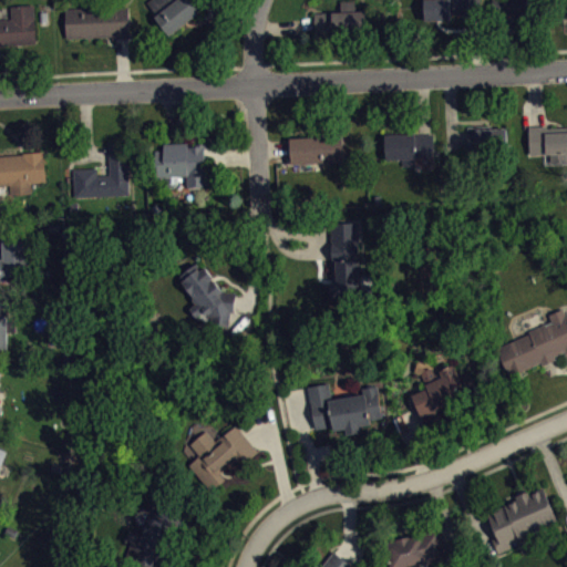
[(168,34),(198,11),(196,7),(204,0),(174,0),(154,16),(168,34)]
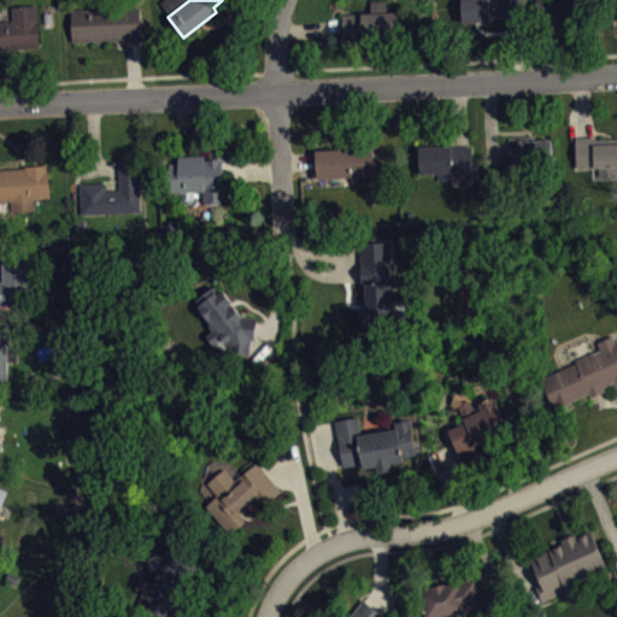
[(344,13),(371,11),(371,1),(387,0),(388,11),(399,11),(400,31),(344,34),(344,22),(344,13)]
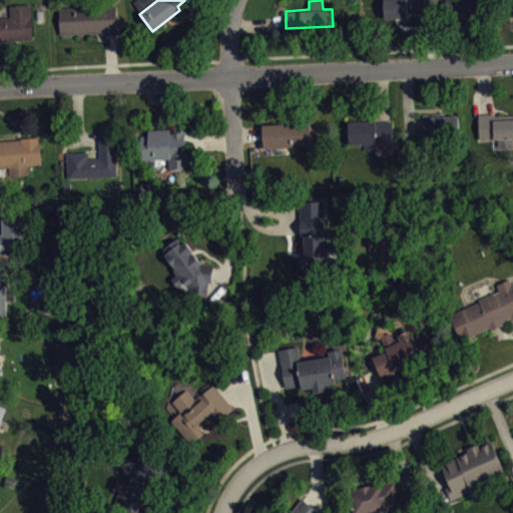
[(384,0),(385,19),(408,18),(408,12),(417,11),(417,13),(426,13),(435,13),(435,0),(384,0)]
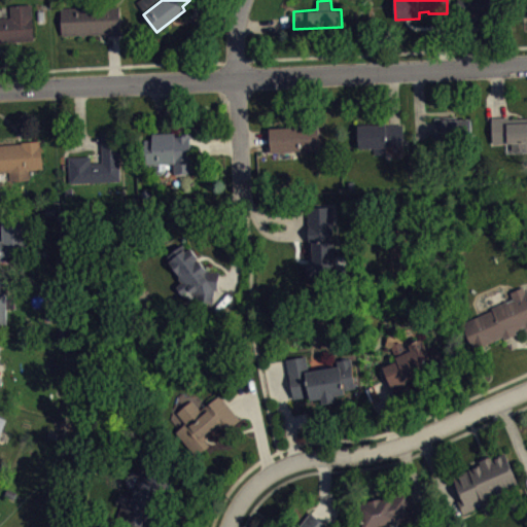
[(458,0),(459,20),(468,20),(479,20),(479,16),(514,15),(513,0),(458,0)]
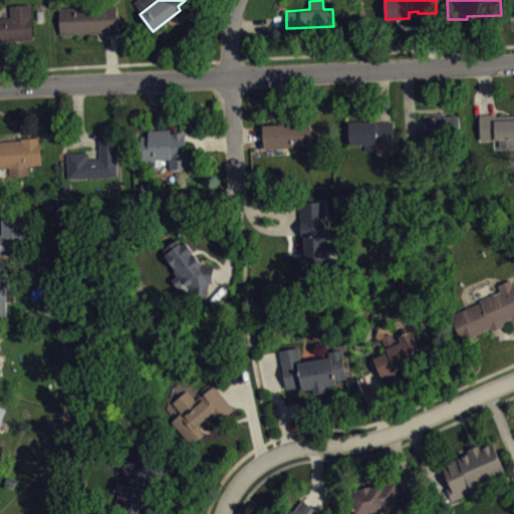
[(31,4),(33,39),(0,40),(0,16),(11,16),(11,5),(31,4)]
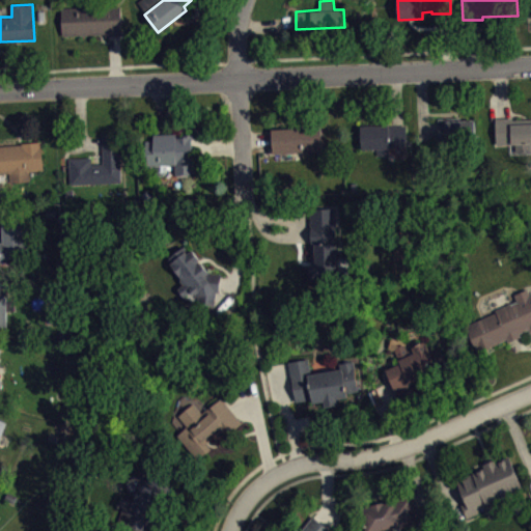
[(61,7),(120,5),(121,35),(113,35),(106,35),(105,33),(62,34),(61,7)]
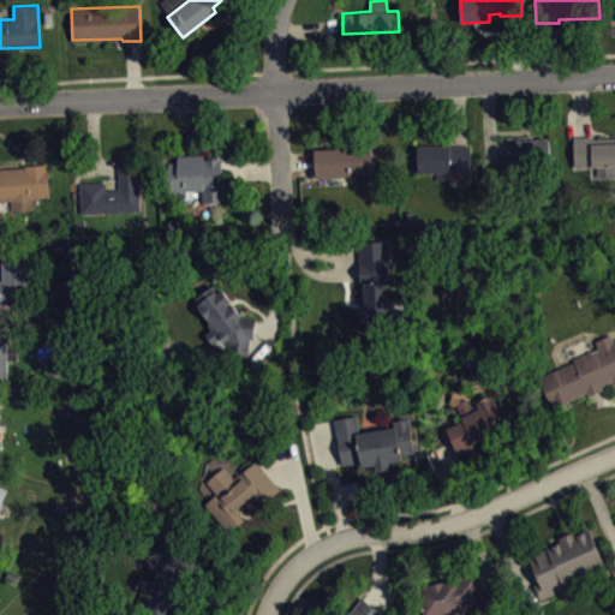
[(507,137),(535,135),(535,139),(549,138),(551,167),(509,169),(507,148),(507,137)]
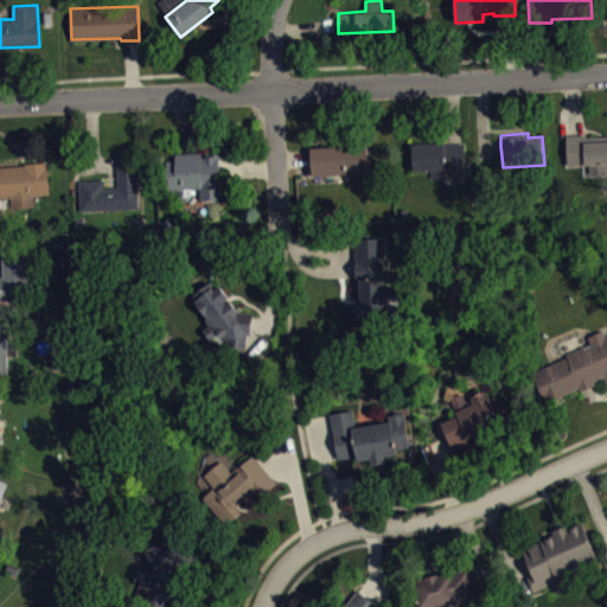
[(567,135),(575,134),(587,134),(587,142),(606,140),(606,172),(590,173),(589,165),(568,166),(567,135)]
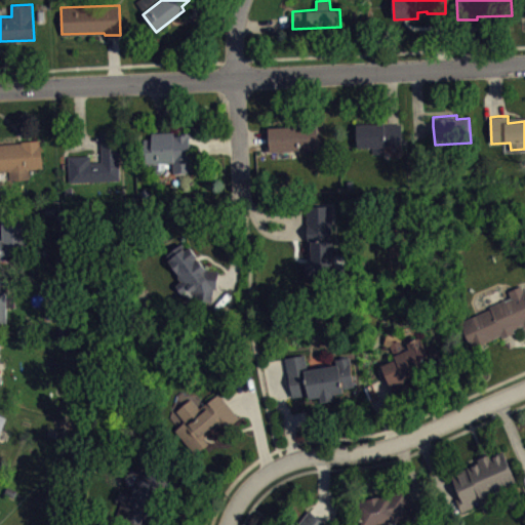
[(270,152),(318,149),(317,122),(298,123),(298,126),(269,128),(269,136),(270,152)]
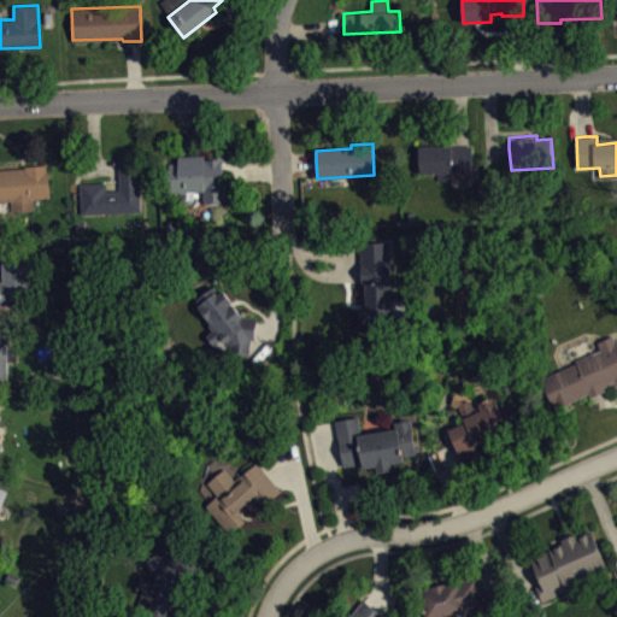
[(418,147),(421,174),(472,171),(471,145),(462,145),(418,147)]
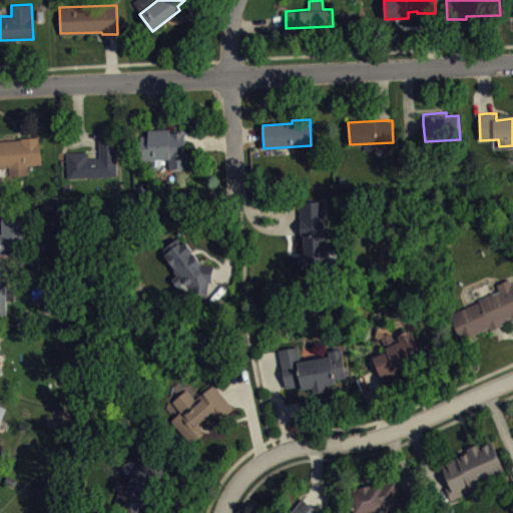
[(98,129),(115,128),(117,175),(67,177),(66,152),(87,151),(88,158),(99,157),(98,136),(98,129)]
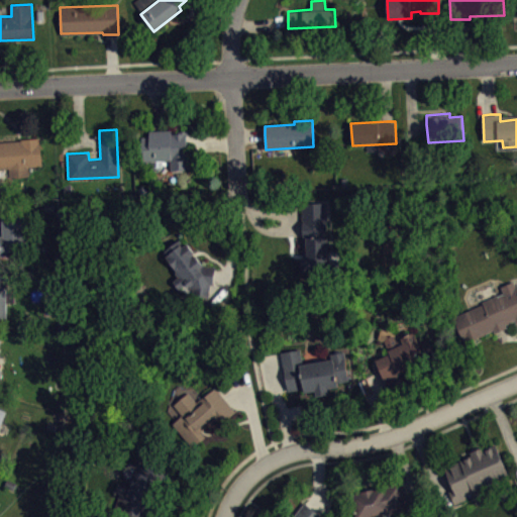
[(141,135),(148,135),(148,130),(187,129),(187,140),(188,170),(169,171),(169,160),(142,161),(141,135)]
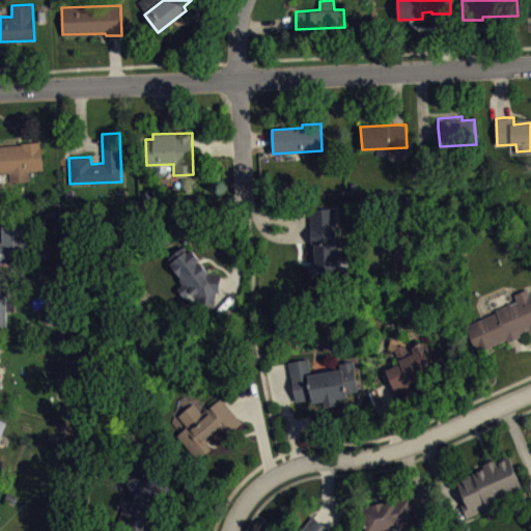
[(42,141),(44,170),(29,171),(30,180),(10,183),(10,172),(0,172),(0,144),(22,144),(22,142),(42,141)]
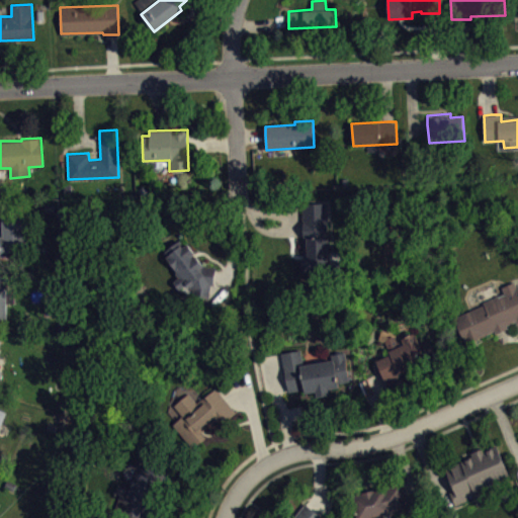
[(301,272),(329,271),(327,202),(303,203),(303,212),(304,257),(301,257),(301,272)]
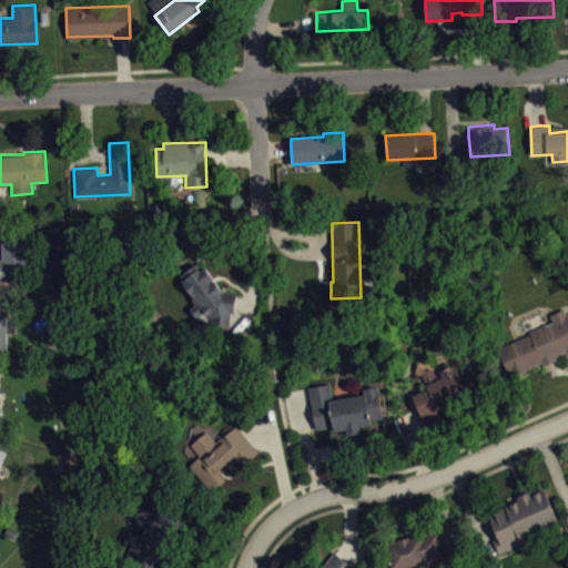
[(0,259),(3,259),(1,231),(26,230),(28,274),(0,275),(0,259)]
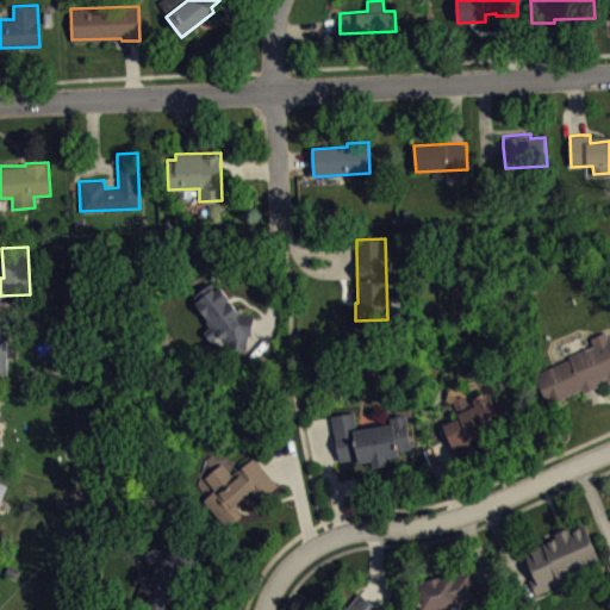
[(194,296),(212,282),(217,291),(221,286),(241,313),(254,315),(253,325),(250,335),(248,334),(247,349),(225,348),(226,341),(219,335),(211,341),(203,331),(210,325),(207,322),(207,318),(194,302),(198,300),(194,296)]
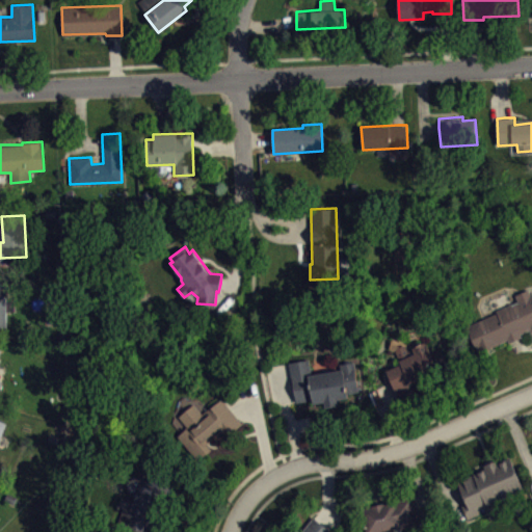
[(0,335),(9,335),(9,288),(0,287),(0,335)]
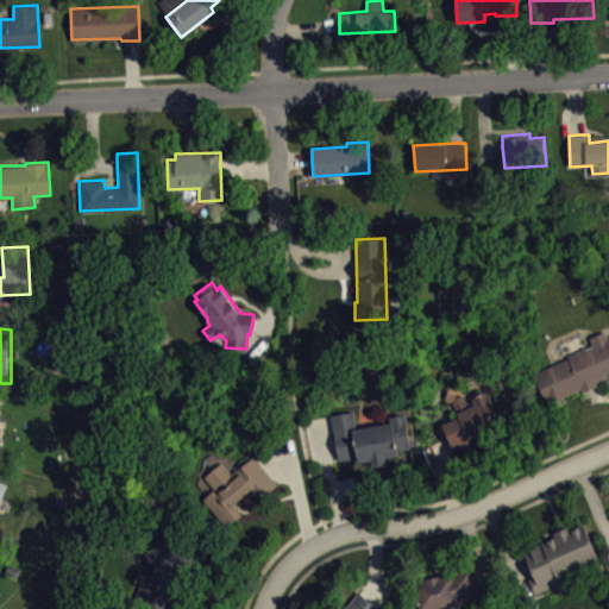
[(533,372),(547,403),(581,389),(583,391),(598,385),(597,382),(607,377),(608,382),(608,334),(608,336),(606,331),(590,338),(594,345),(533,372)]
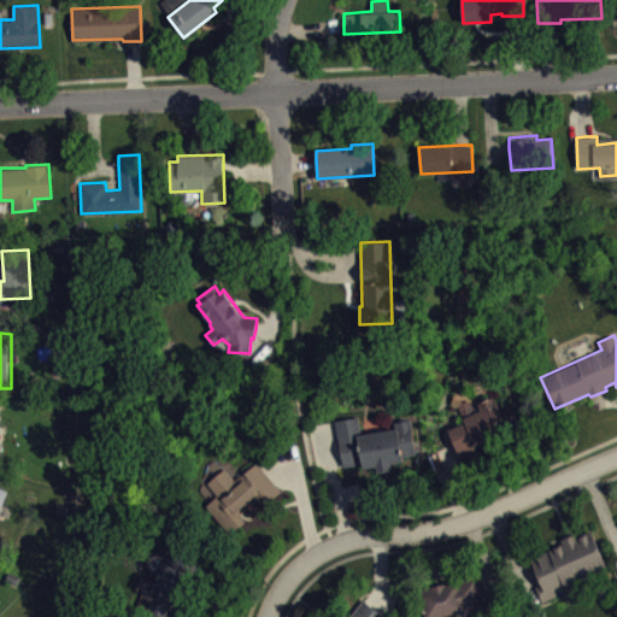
[(448,429),(458,451),(463,464),(483,456),(477,442),(487,439),(485,434),(505,425),(510,439),(524,434),(510,401),(499,406),(495,395),(479,401),(481,409),(479,410),(476,405),(474,406),(470,399),(458,404),(465,422),(448,429)]
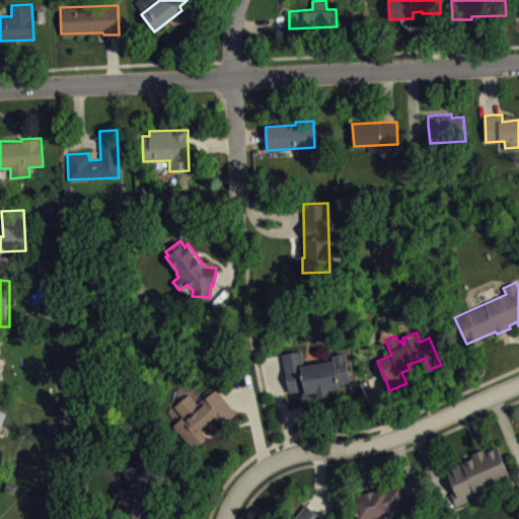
[(282,355),(284,361),(290,393),(305,390),(306,395),(317,393),(318,398),(331,396),(330,390),(341,388),(340,384),(351,382),(345,352),(331,354),(332,361),(305,366),(302,351),(282,355)]
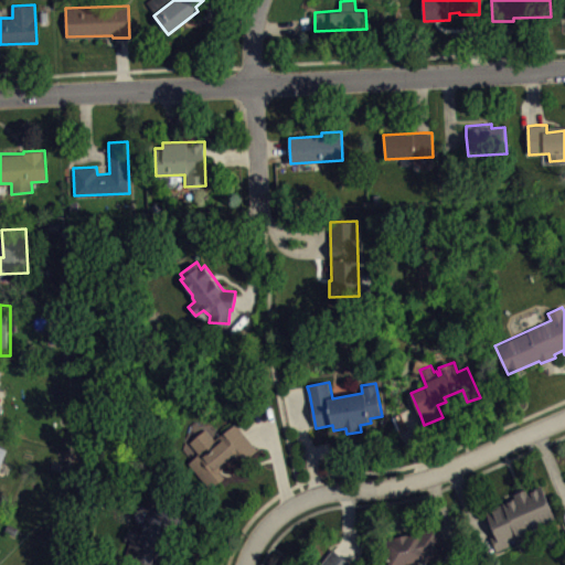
[(190,441),(206,428),(215,439),(235,422),(248,438),(258,449),(242,462),(237,458),(221,471),(225,477),(210,489),(189,462),(200,454),(190,441)]
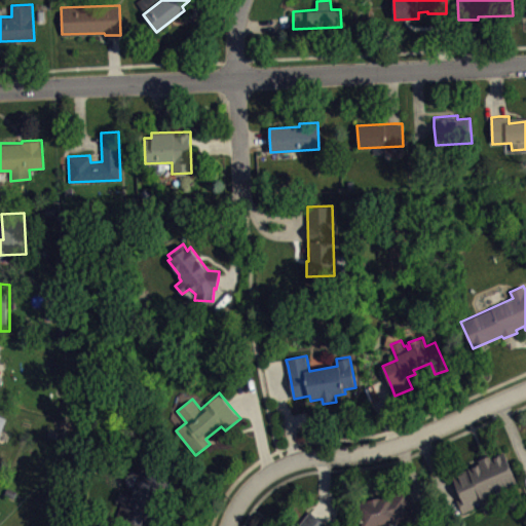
[(0,447),(9,424),(0,420),(0,447)]
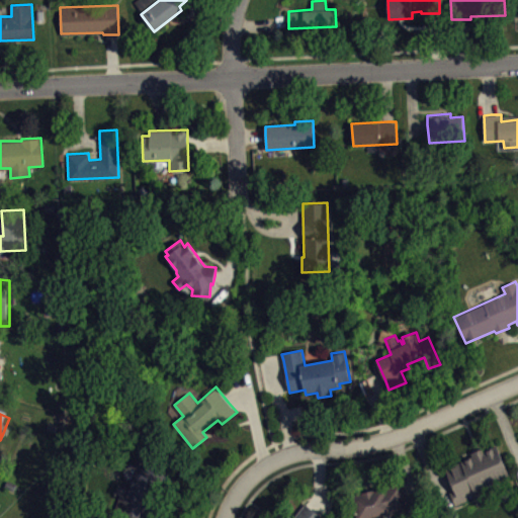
[(454,490),(449,492),(455,505),(467,500),(466,498),(475,494),(478,500),(514,484),(499,448),(494,449),(493,447),(486,450),(485,447),(471,453),(472,455),(460,460),(461,461),(445,468),(450,481),(454,490)]
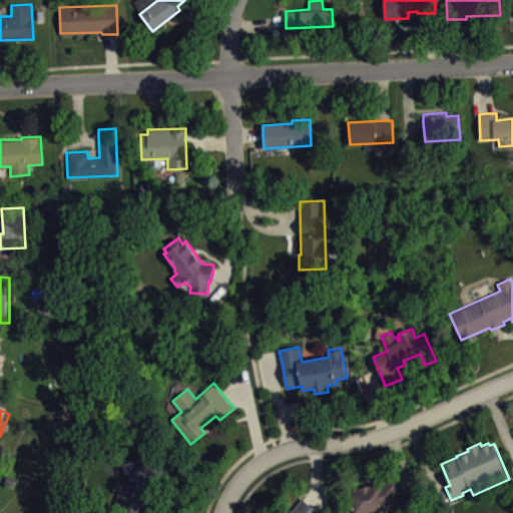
[(118,490),(113,505),(135,512),(147,512),(164,458),(135,450),(132,461),(128,459),(118,490)]
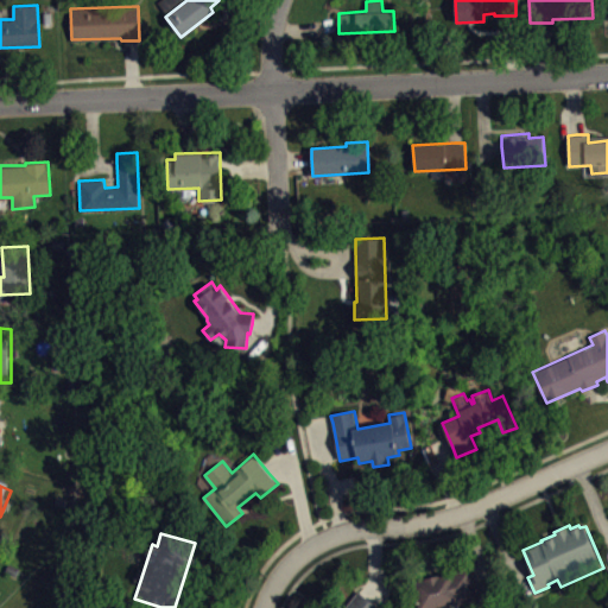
[(7,563),(20,568),(17,577),(4,572),(7,563)]
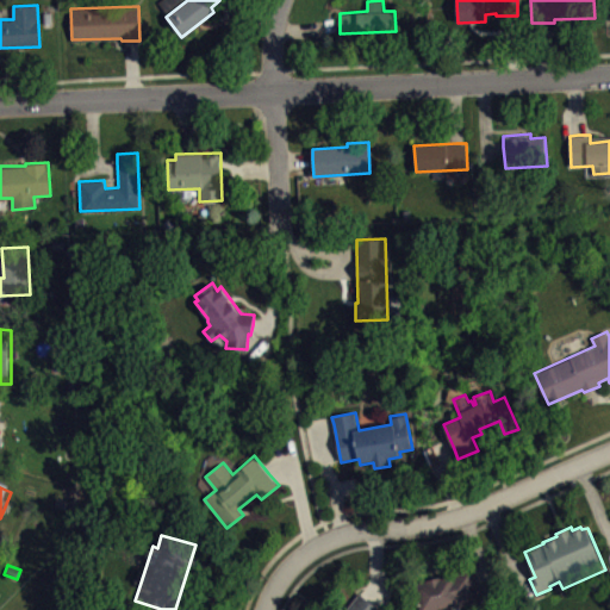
[(422,609),(440,609),(458,604),(459,607),(481,601),(479,591),(473,567),(415,582),(422,609)]
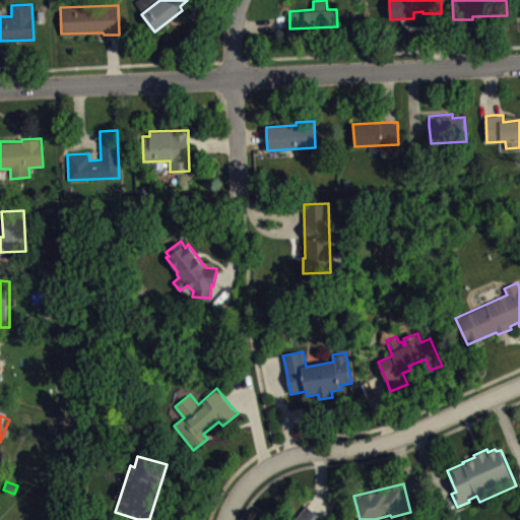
[(307,505),(295,519),(326,519),(317,512),(307,505)]
